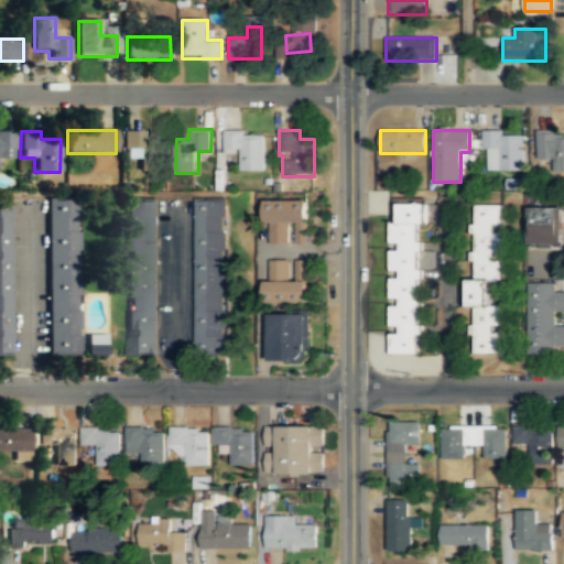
[(266,170),(264,131),(225,131),(225,155),(240,155),(240,170),(266,170)]
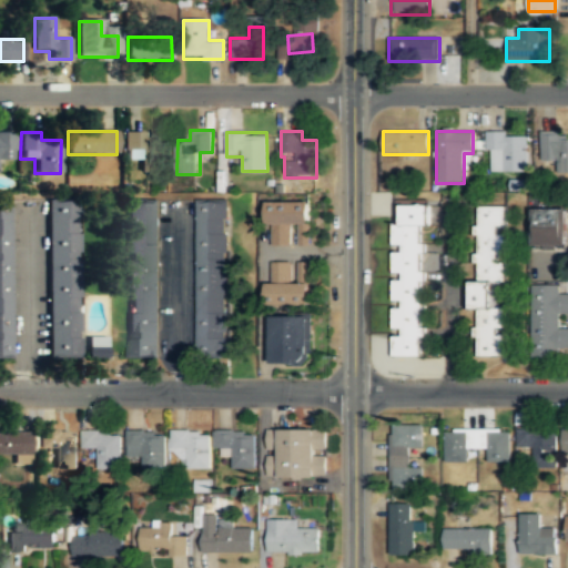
[(0,133),(0,160),(16,160),(16,133),(0,133)]
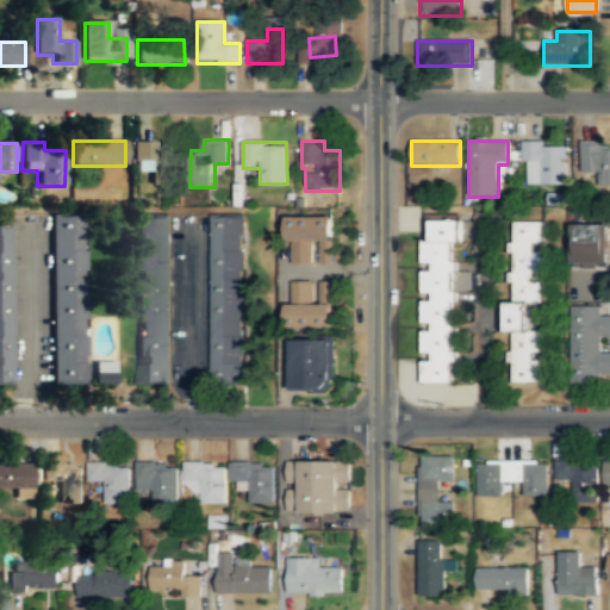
[(150,184),(168,184),(168,143),(132,143),(132,172),(150,172),(150,184)]
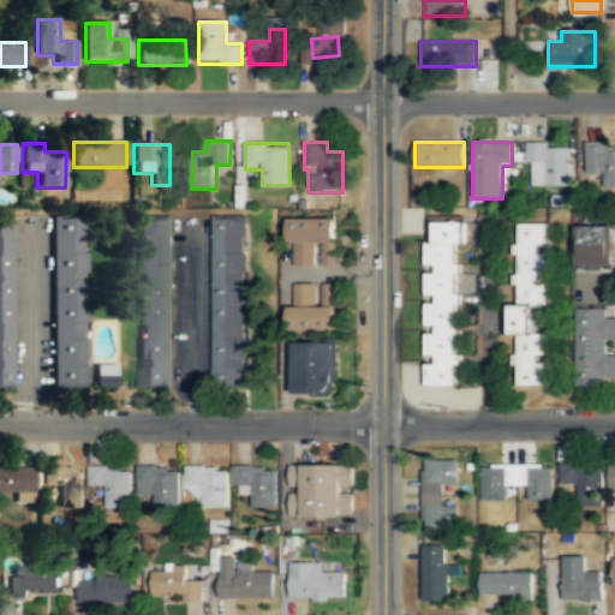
[(527,144),(527,186),(572,186),(572,144),(527,144)]
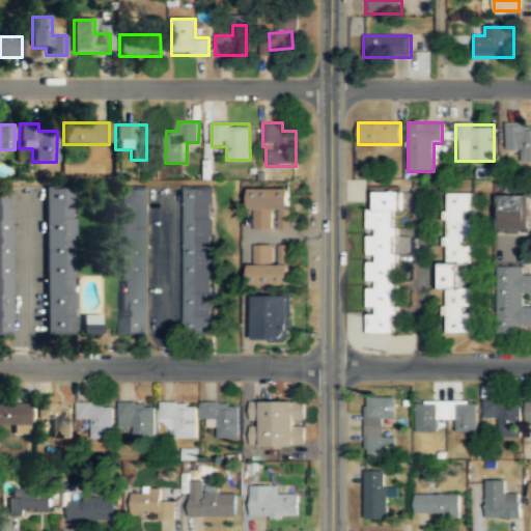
[(505,151),(519,150),(519,163),(530,162),(530,124),(505,124),(505,151)]
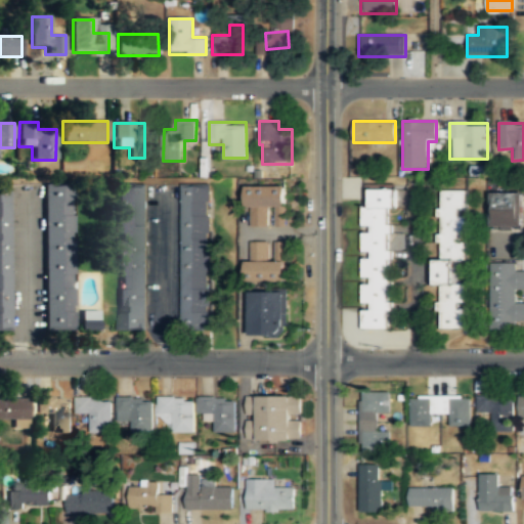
[(44,331),(73,331),(72,184),(43,184),(44,331)]
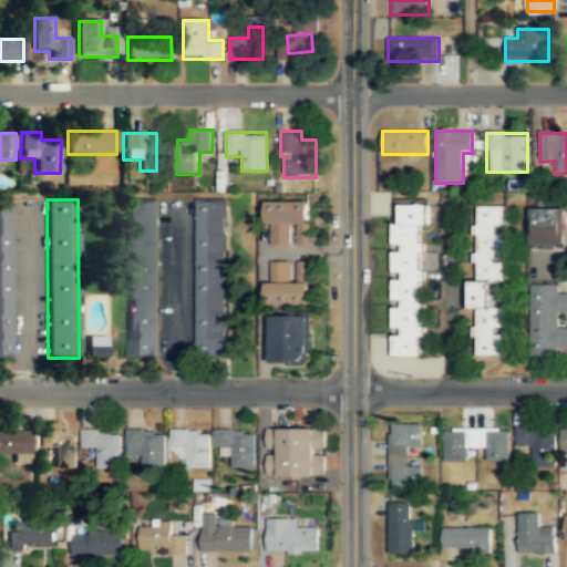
[(309,200),(266,200),(267,245),(310,245),(309,200)]
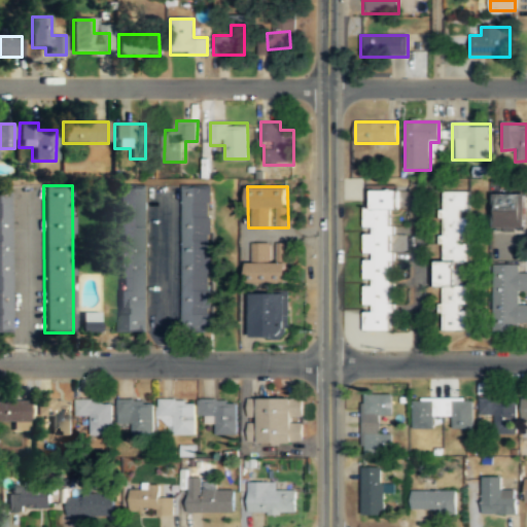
[(147,187),(118,187),(118,331),(148,331),(147,187)]
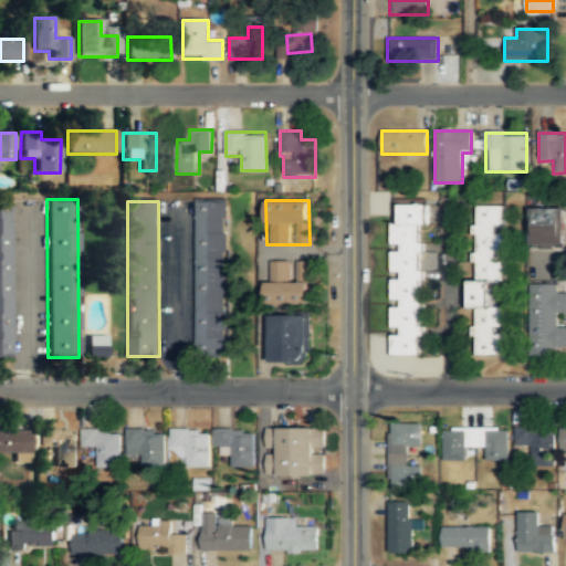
[(195,201),(195,358),(227,358),(227,201),(195,201)]
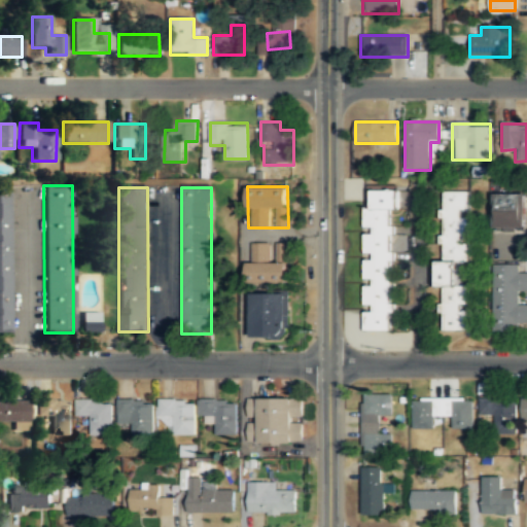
[(0,332),(9,332),(9,188),(0,188),(0,332)]
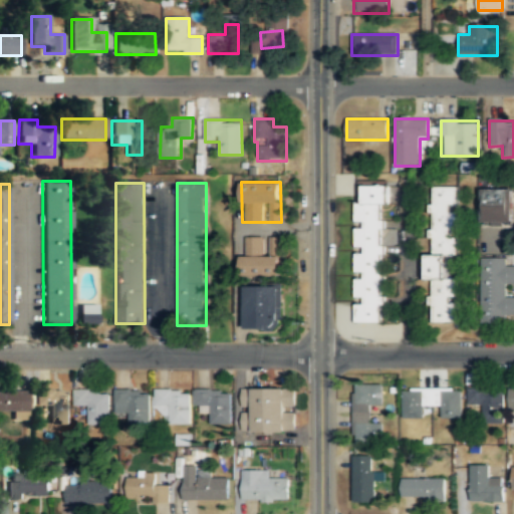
[(381,323),(381,203),(387,203),(388,186),(364,186),(364,204),(356,204),(356,219),(364,219),(364,227),(355,227),(355,246),(363,246),(363,252),(355,252),(355,270),(364,270),(364,278),(355,277),(355,295),(364,295),(364,302),(355,302),(355,322),(381,323)]
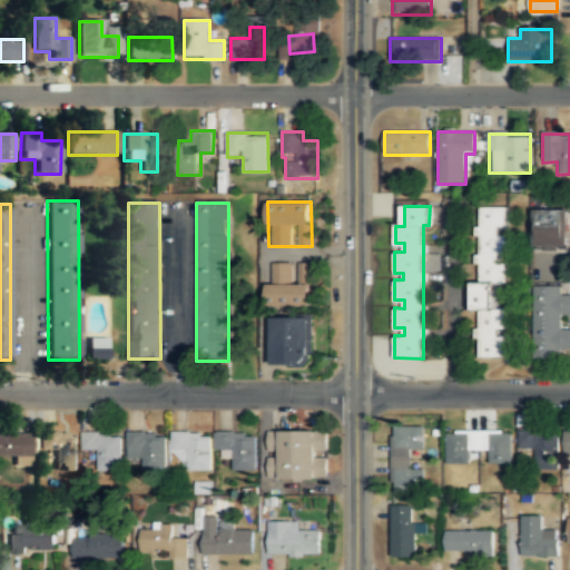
[(479,357),(507,357),(507,307),(493,307),(493,282),(505,282),(505,207),(478,206),(477,282),(472,282),(472,310),(479,310),(479,357)]
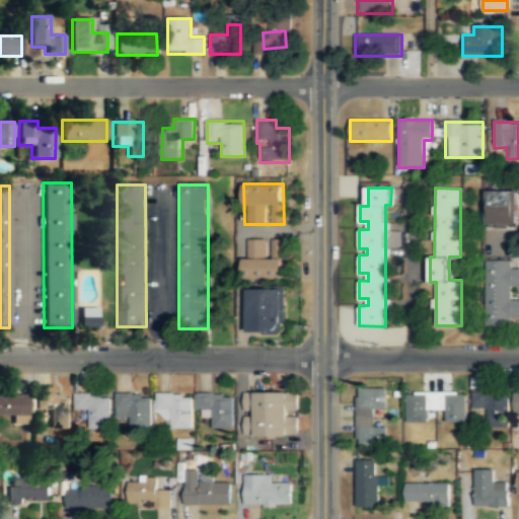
[(486,192),(486,227),(518,227),(518,192),(486,192)]
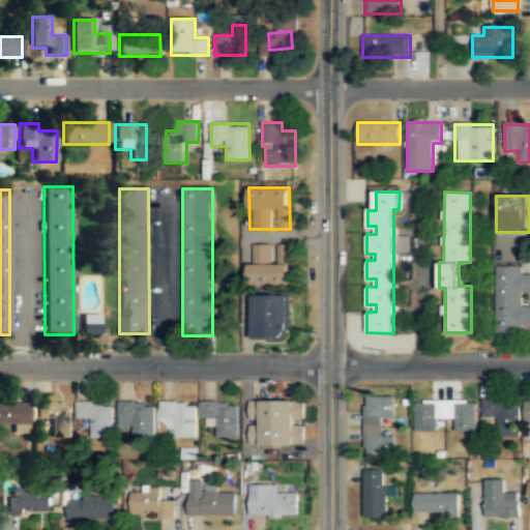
[(290,245),(275,245),(249,245),(249,287),(290,286),(290,245)]
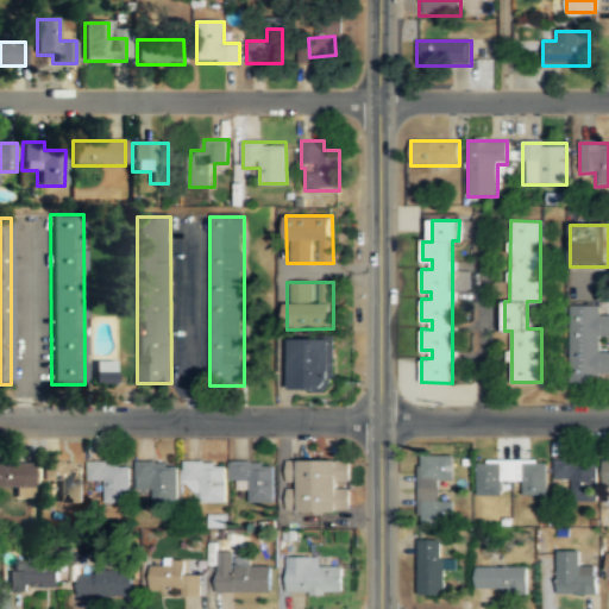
[(570,306),(570,383),(600,383),(600,372),(608,372),(608,351),(601,351),(601,337),(608,337),(608,316),(600,316),(600,306),(570,306)]
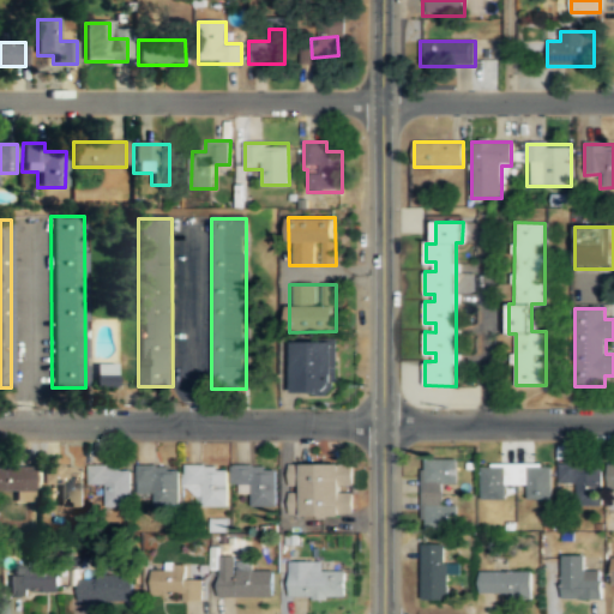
[(292,342),(292,393),(333,393),(333,342),(292,342)]
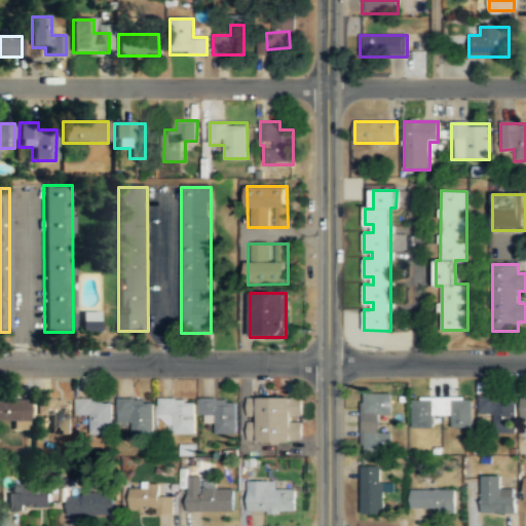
[(96,311),(77,311),(77,332),(96,332),(96,311)]
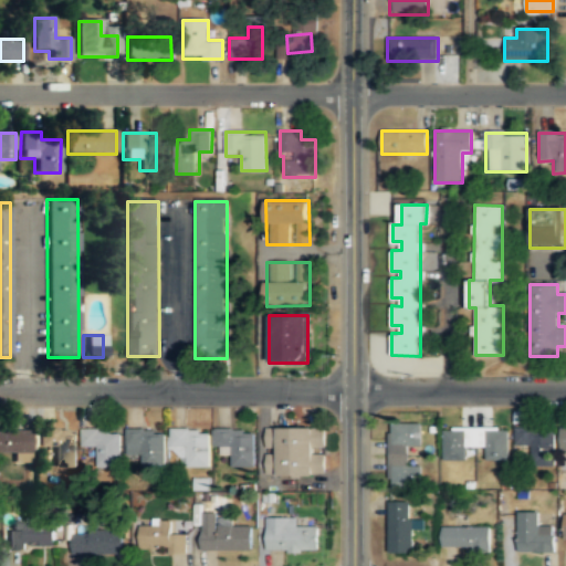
[(420,489),(420,465),(410,465),(410,447),(422,447),(422,423),(389,423),(389,489),(420,489)]
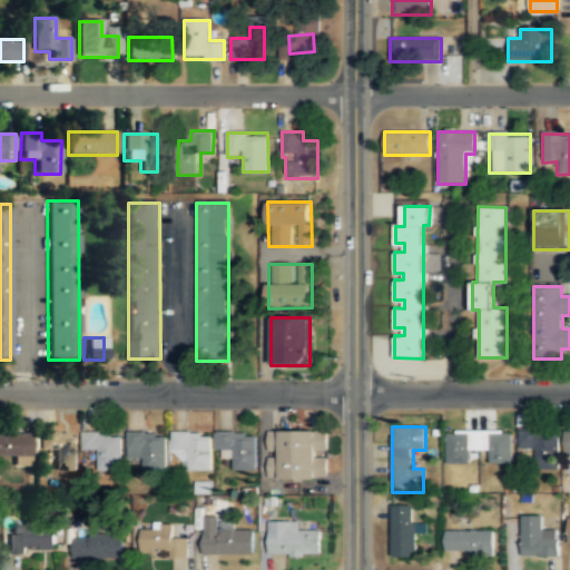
[(536,469),(560,469),(559,429),(519,429),(520,449),(536,449),(536,469)]
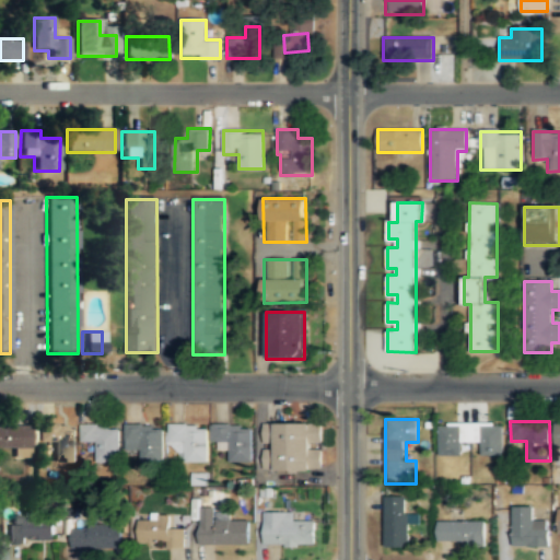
[(229,446),(229,462),(252,462),(252,422),(211,422),(211,446),(229,446)]
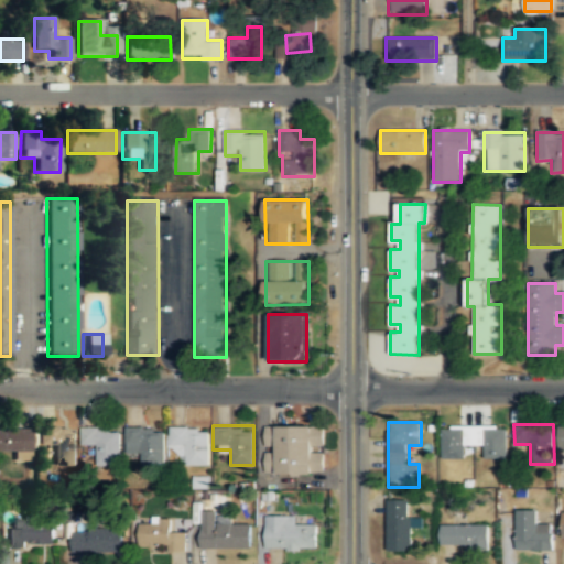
[(324,474),(324,425),(264,425),(264,474),(324,474)]
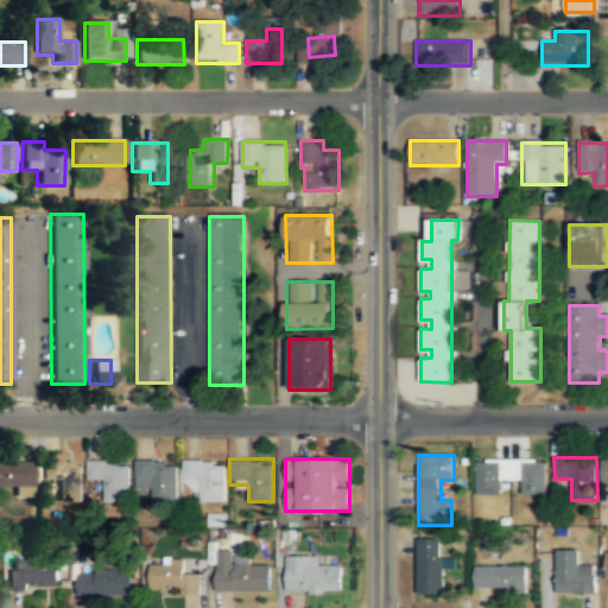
[(546,458),(476,460),(476,494),(501,494),(501,481),(523,481),(523,494),(546,494),(546,458)]
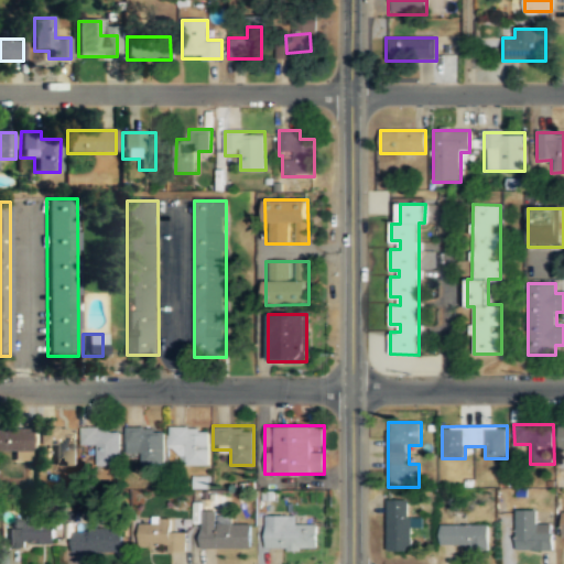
[(121,466),(121,427),(83,427),(83,446),(98,446),(98,466),(121,466)]
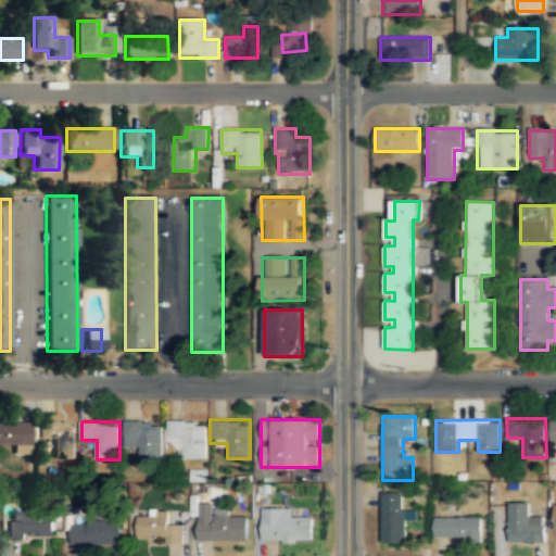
[(162,459),(162,421),(124,421),(124,452),(138,452),(138,459),(162,459)]
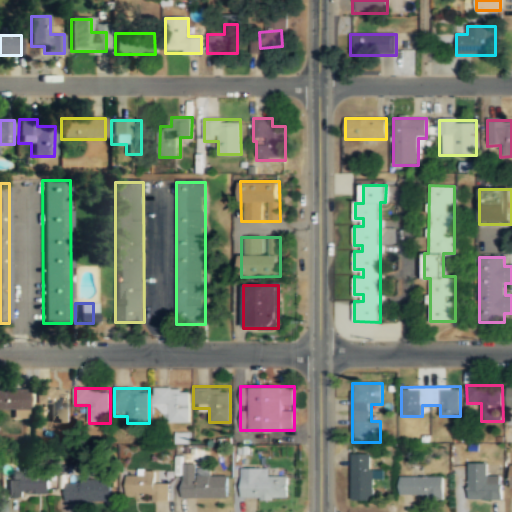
[(190,422),(190,388),(154,388),(154,410),(164,410),(164,422),(190,422)]
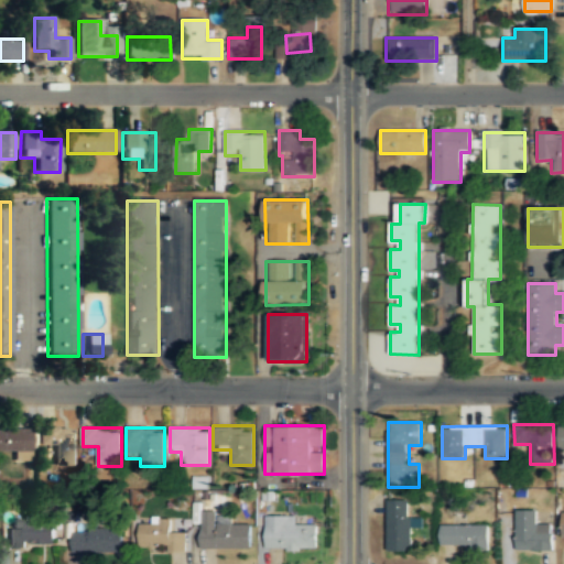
[(39,430),(39,447),(52,447),(53,465),(76,464),(75,429),(39,430)]
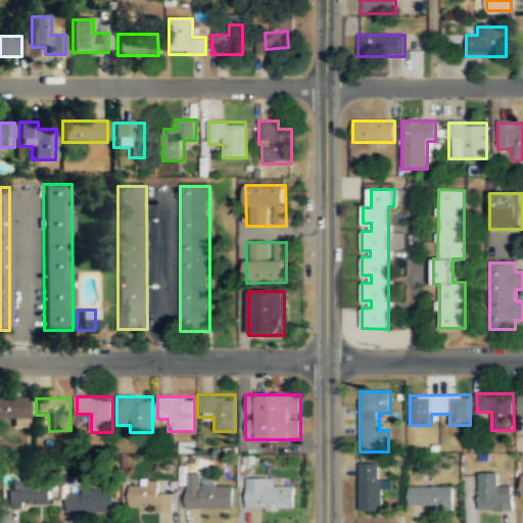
[(0,420),(29,420),(29,398),(0,398),(0,420)]
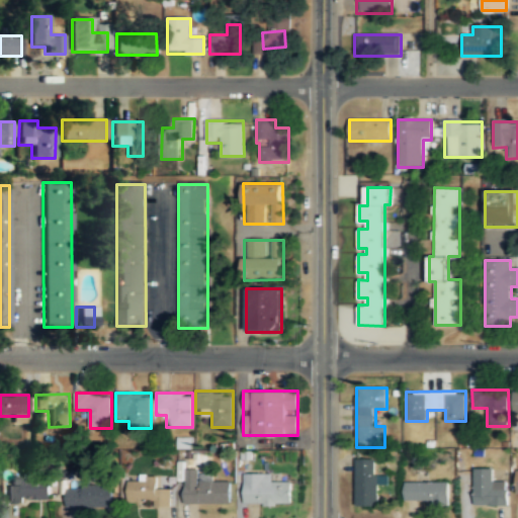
[(356,507),(377,507),(377,459),(356,459),(356,507)]
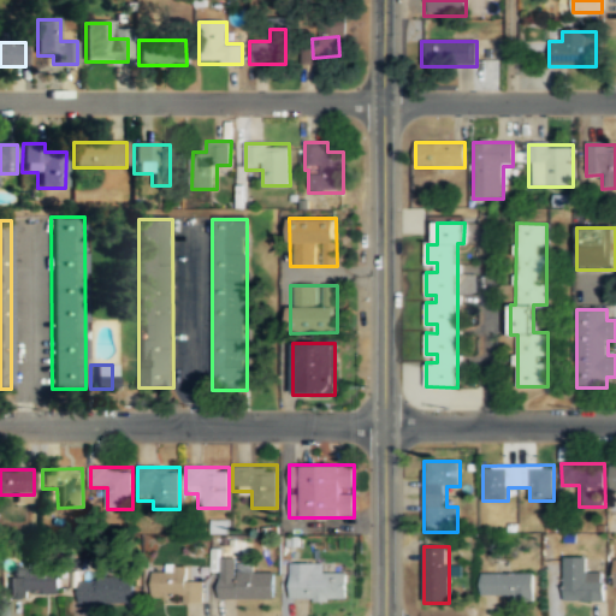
[(564,600),(603,600),(603,572),(588,572),(588,556),(564,556),(564,600)]
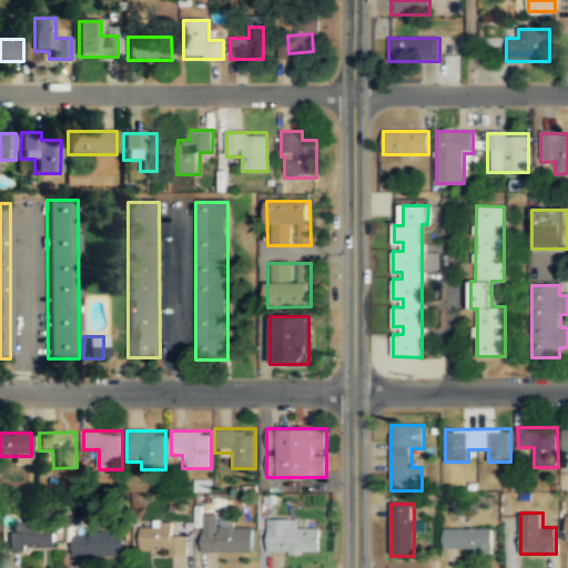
[(203,516),(202,553),(253,553),(253,529),(234,529),(234,516),(203,516)]
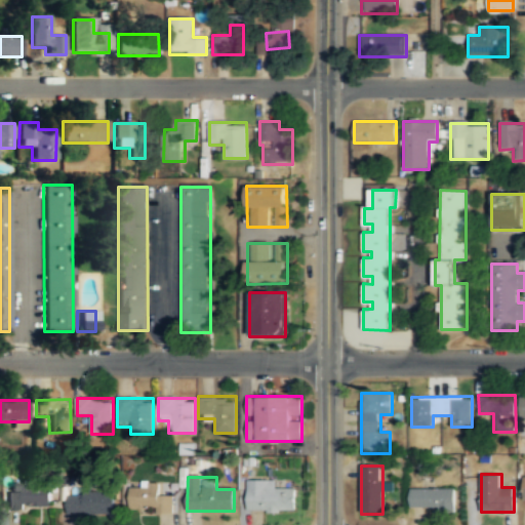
[(295,512),(295,489),(271,489),(271,480),(247,480),(247,512),(295,512)]
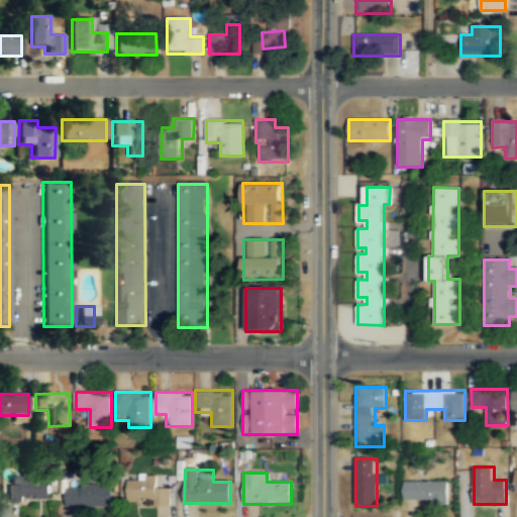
[(128,505),(170,504),(169,487),(158,487),(158,474),(137,474),(138,482),(128,482),(128,505)]
